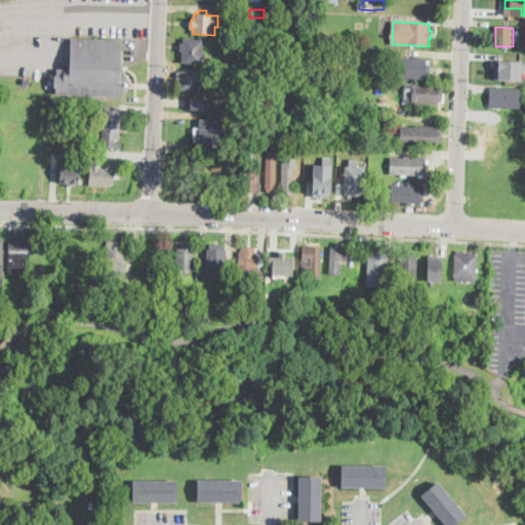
[(330,43),(322,43),(322,35),(330,34),(330,43)]
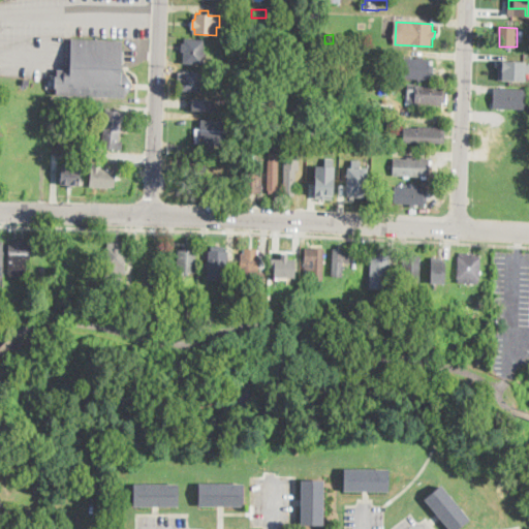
[(125,51),(125,63),(122,63),(122,71),(126,72),(133,86),(125,97),(57,94),(57,87),(54,87),(55,75),(57,75),(57,68),(71,69),(71,65),(68,64),(69,55),(70,55),(71,38),(124,40),(123,51),(125,51)]
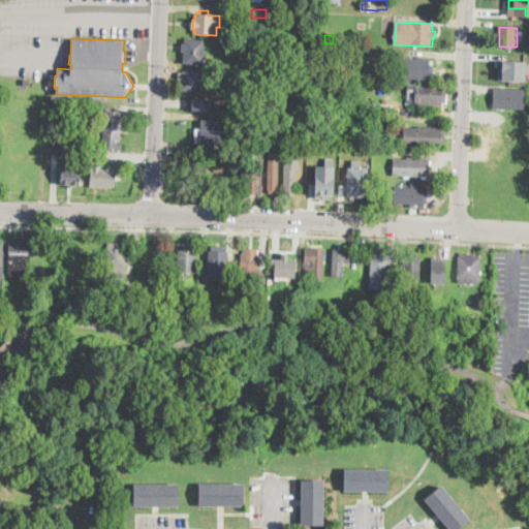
[(206,40),(205,64),(184,63),(185,53),(182,52),(182,43),(185,43),(185,39),(206,40)]
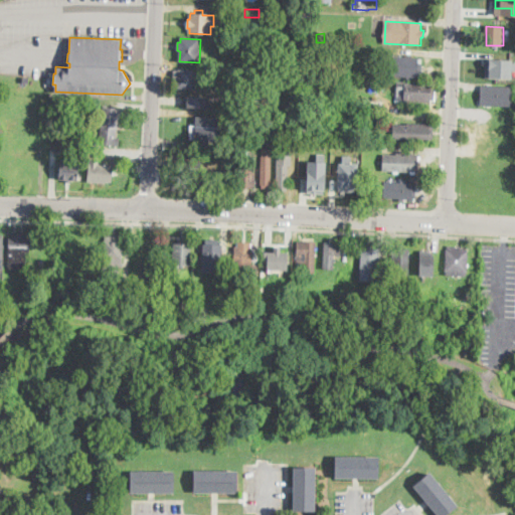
[(421,69),(421,72),(418,72),(418,76),(387,75),(388,56),(418,58),(418,63),(421,63),(421,69)]
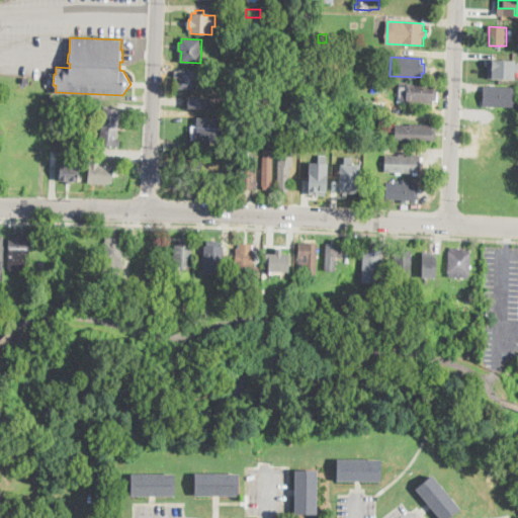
[(489,58),(488,77),(513,78),(514,70),(517,70),(517,62),(515,62),(515,59),(489,58)]
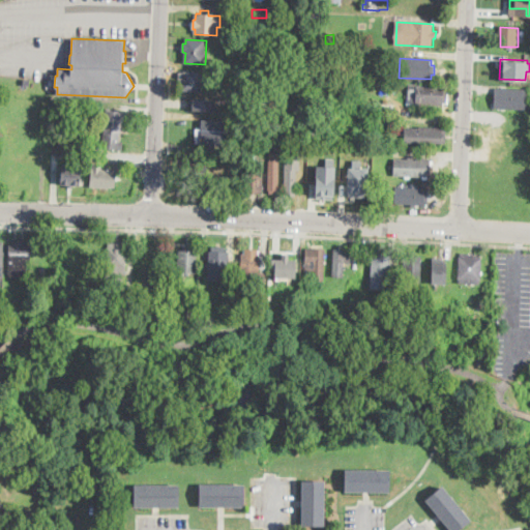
[(207,91),(180,91),(180,72),(207,74),(207,91)]
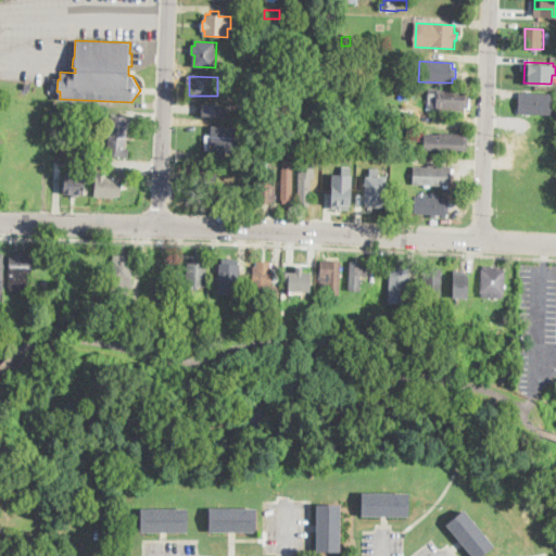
[(469,100),(469,108),(466,108),(465,110),(429,108),(429,89),(470,91),(469,100)]
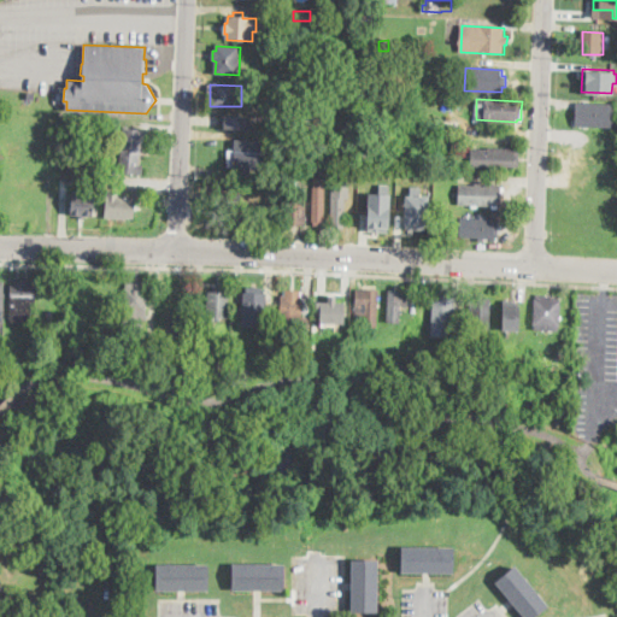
[(616,104),(615,128),(576,127),(576,103),(616,104)]
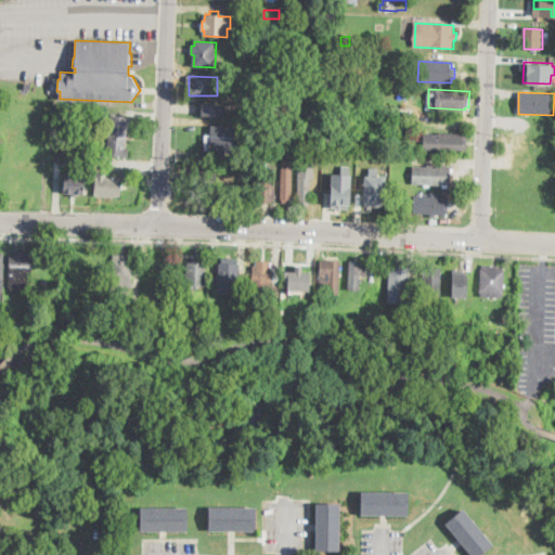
[(202,102),(227,103),(226,116),(202,115),(202,107),(198,107),(199,102),(202,103),(202,102)]
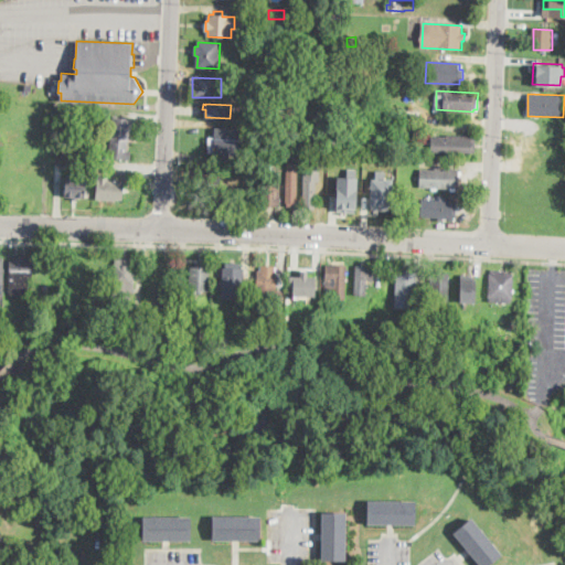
[(136,120),(135,128),(131,127),(129,152),(131,153),(131,160),(110,158),(115,118),(136,120)]
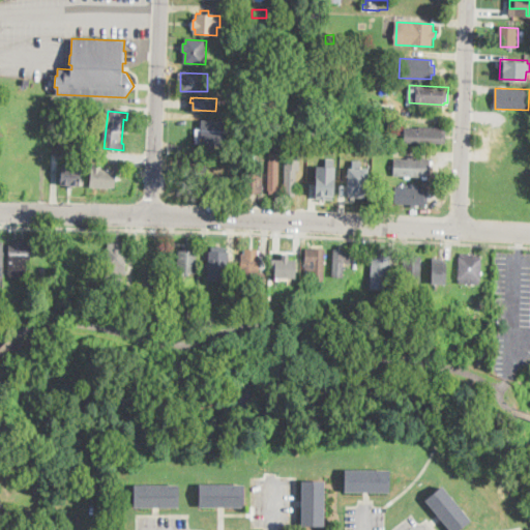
[(226,126),(226,139),(226,144),(215,144),(215,154),(201,154),(201,144),(197,144),(197,128),(202,129),(202,121),(227,122),(226,126)]
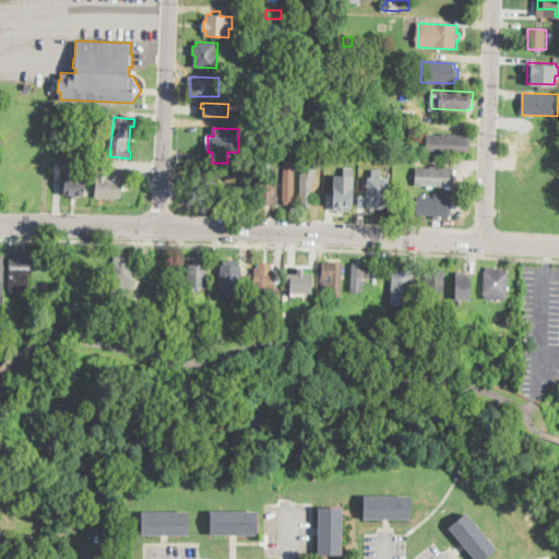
[(85,130),(85,141),(75,140),(75,129),(85,130)]
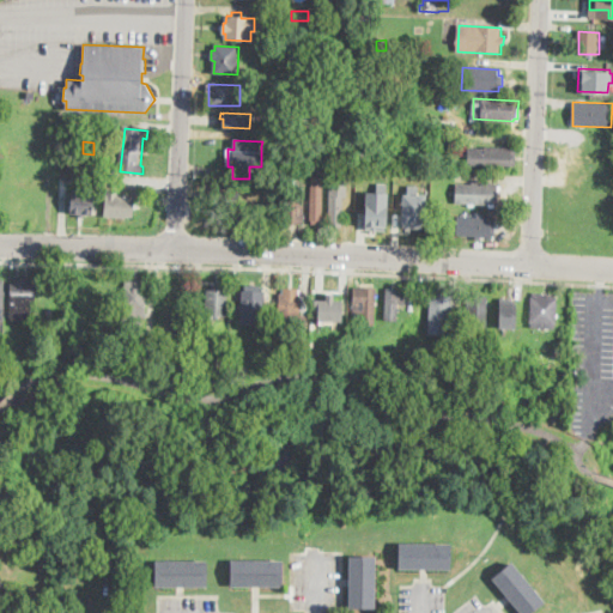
[(104,147),(103,157),(93,156),(95,146),(104,147)]
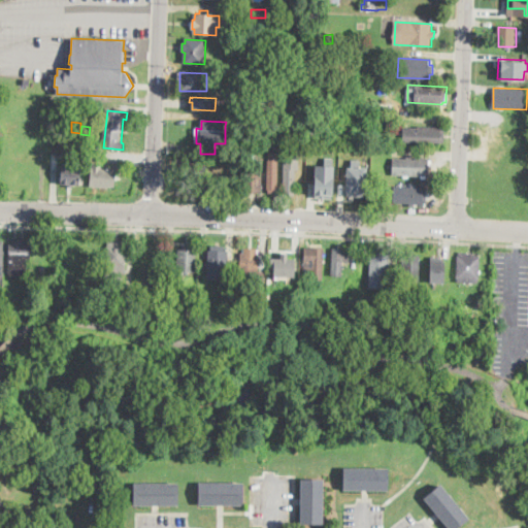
[(444,137),(444,142),(404,142),(404,127),(444,127),(444,137)]
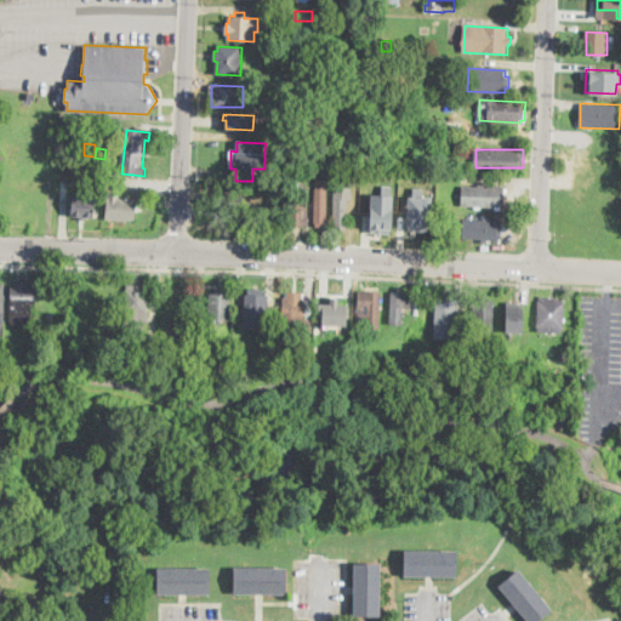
[(328,189),(328,223),(325,222),(325,226),(317,226),(317,223),(314,223),(315,189),(317,189),(317,180),(326,180),(326,189),(328,189)]
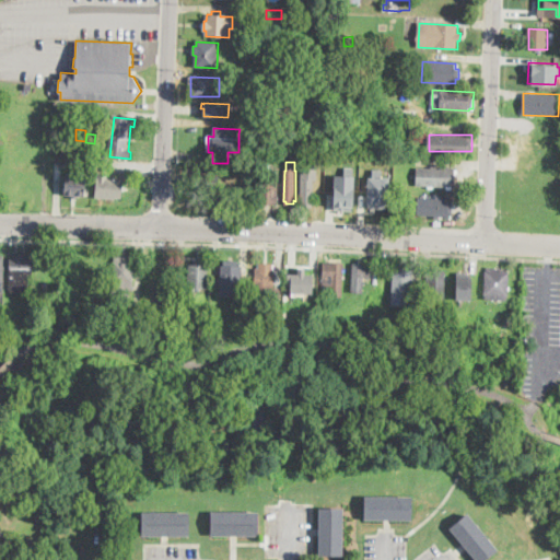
[(455,167),(455,176),(455,187),(417,187),(418,168),(432,168),(432,166),(455,167)]
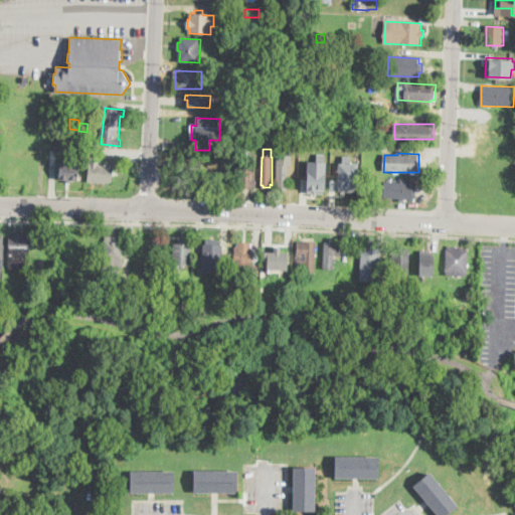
[(292,156),(292,166),(288,165),(288,190),(277,190),(278,156),(292,156)]
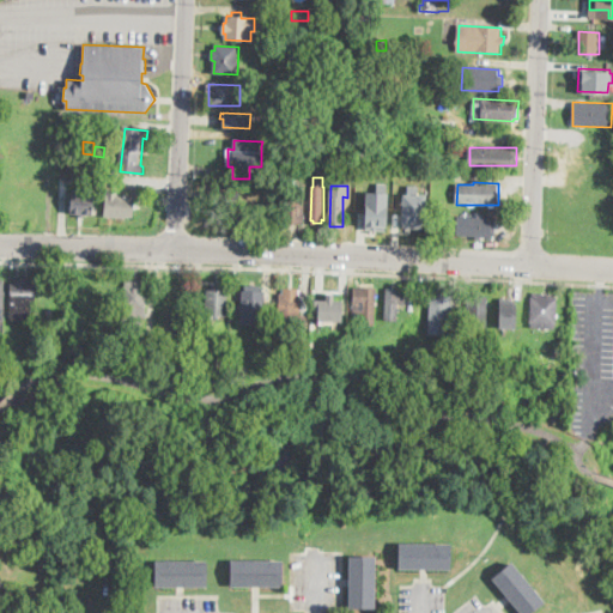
[(135,196),(133,218),(105,216),(108,190),(119,192),(119,195),(135,196)]
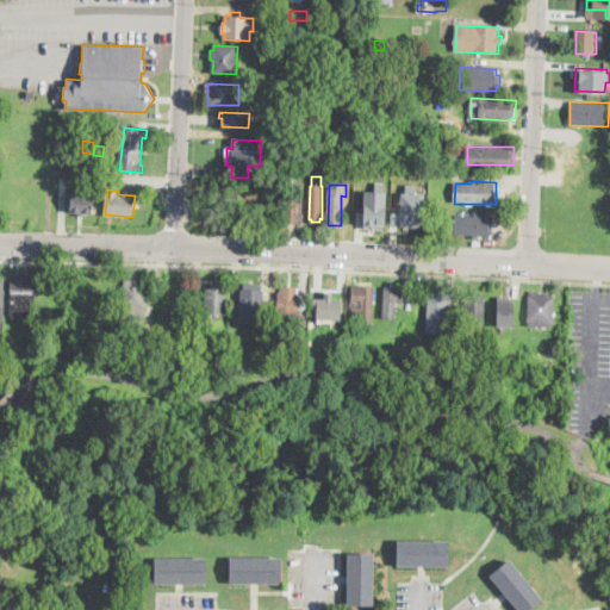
[(365,190),(363,228),(384,228),(386,191),(365,190)]
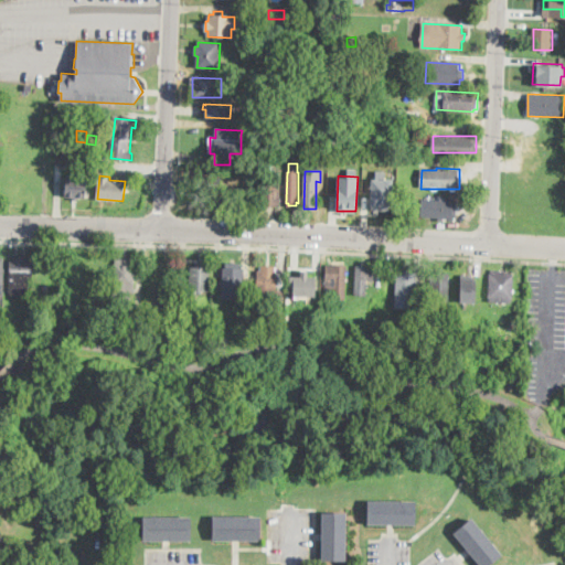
[(221,178),(221,190),(191,189),(191,177),(221,178)]
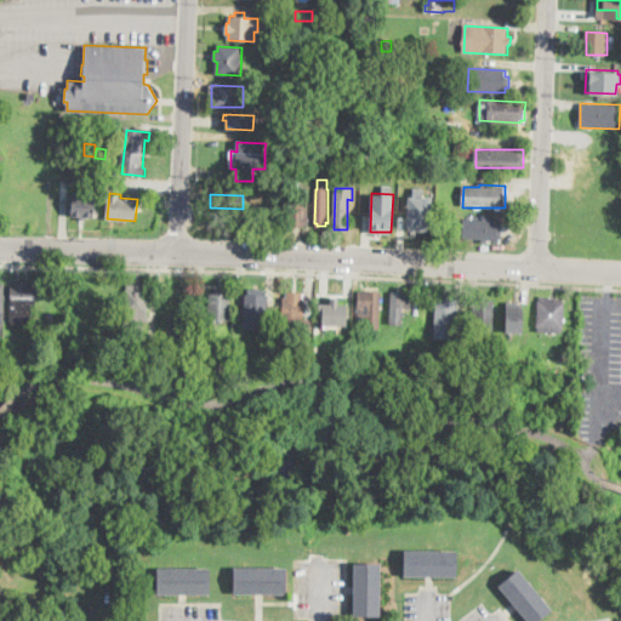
[(95,197),(93,217),(73,216),(74,195),(95,197)]
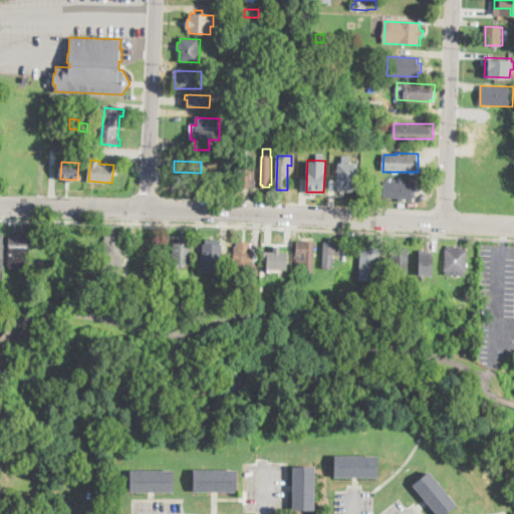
[(337,162),(336,189),(357,190),(358,163),(337,162)]
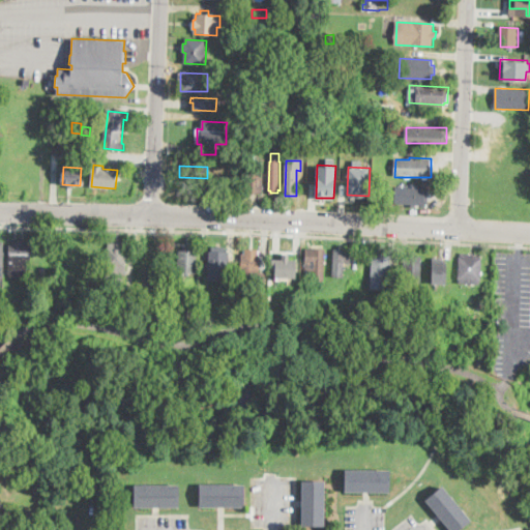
[(264,170),(264,190),(262,190),(262,194),(246,194),(247,190),(245,190),(245,169),(264,170)]
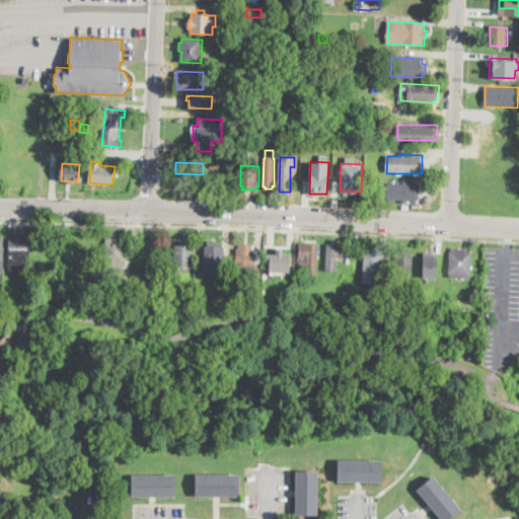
[(420,184),(419,201),(387,200),(387,184),(420,184)]
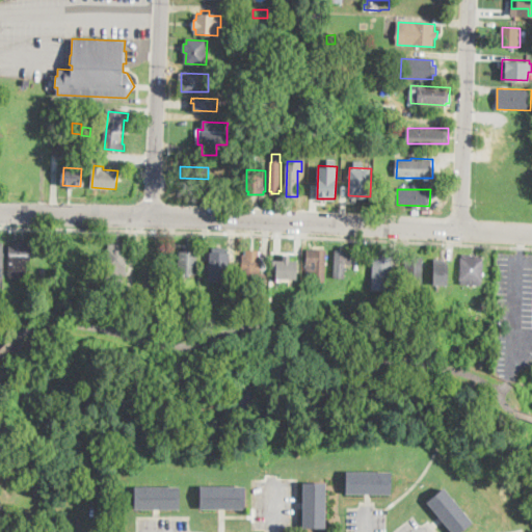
[(28,241),(28,246),(31,246),(30,275),(23,275),(23,280),(11,278),(11,274),(9,274),(10,246),(14,246),(14,241),(28,241)]
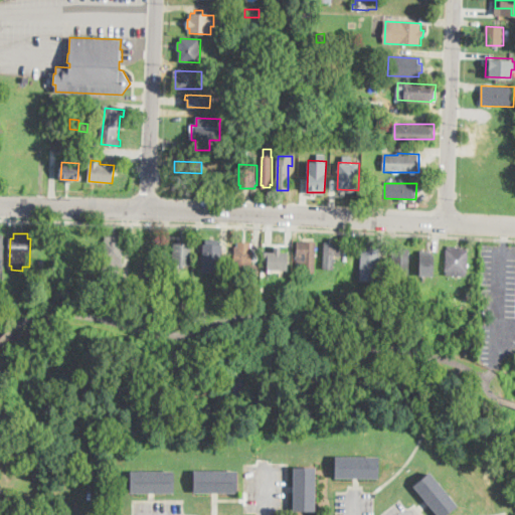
[(55,235),(55,238),(59,239),(58,262),(48,261),(48,255),(43,255),(43,249),(40,249),(40,237),(44,238),(44,235),(55,235)]
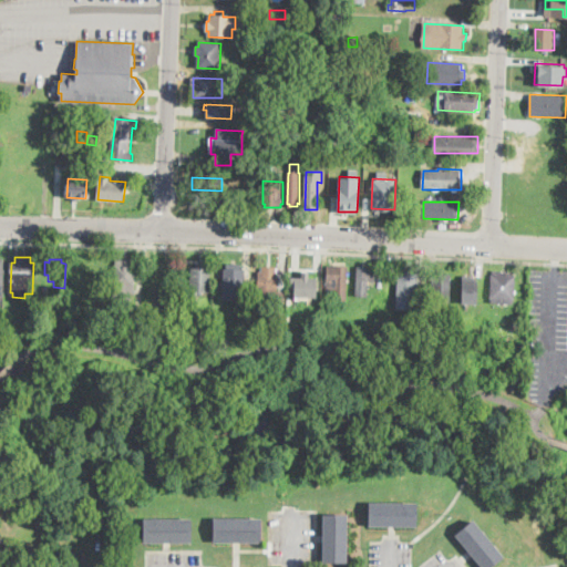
[(99,260),(98,289),(78,289),(79,260),(99,260)]
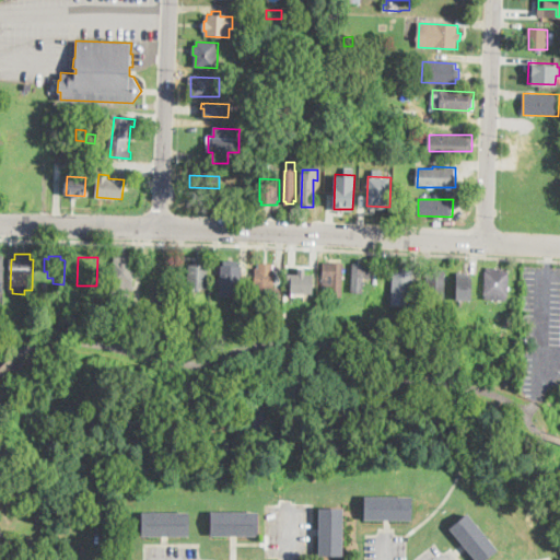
[(135,257),(133,290),(130,290),(130,298),(114,296),(115,257),(135,257)]
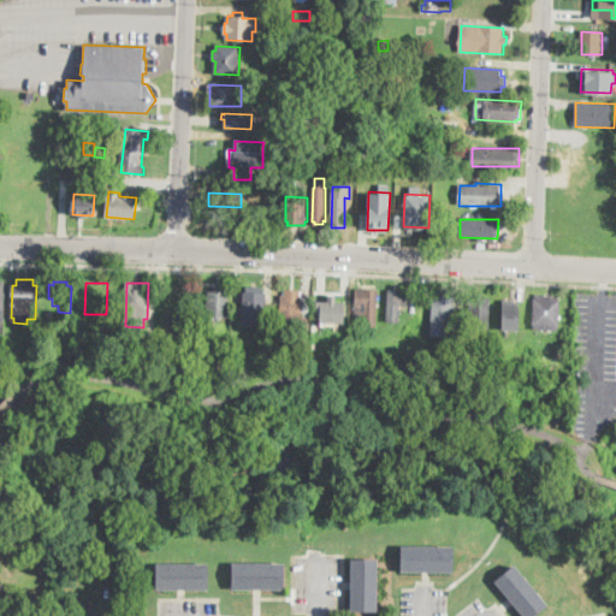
[(225,286),(224,292),(230,292),(229,317),(217,317),(215,320),(208,320),(209,291),(214,291),(215,286),(225,286)]
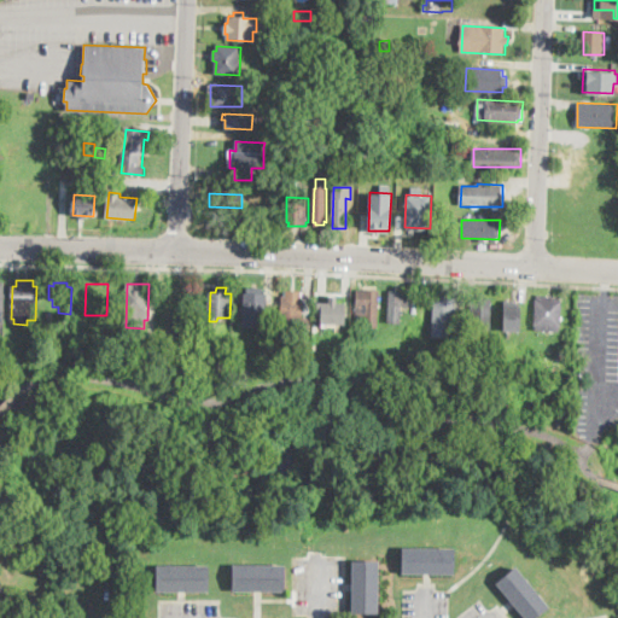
[(453,289),(452,325),(424,324),(425,287),(453,289)]
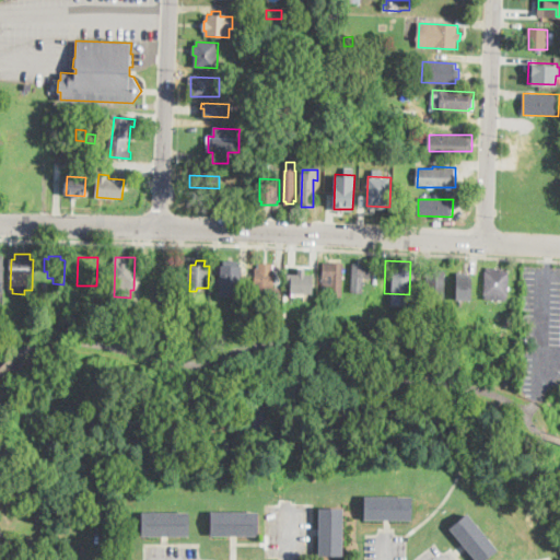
[(238,261),(238,267),(242,267),(241,296),(221,296),(222,266),(224,266),(224,261),(238,261)]
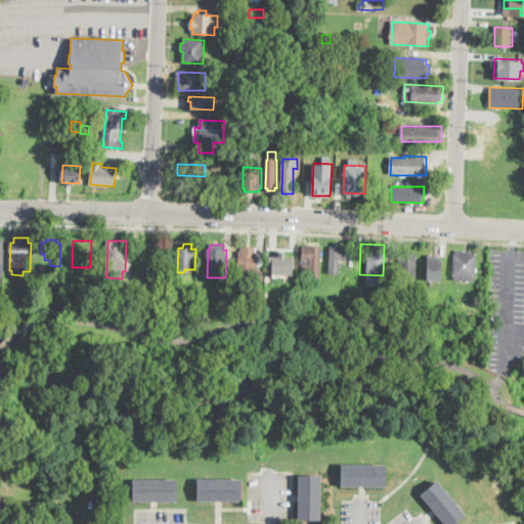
[(322,247),(320,277),(305,277),(305,267),(303,267),(303,246),(322,247)]
